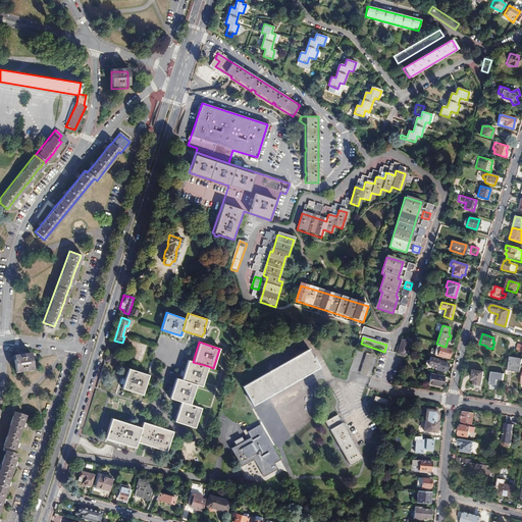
[(398,355),(404,357),(407,343),(401,342),(398,355)]
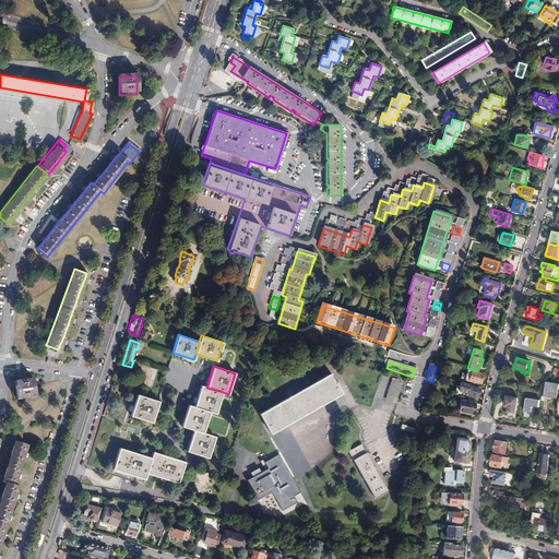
[(476,371),(467,368),(464,379),(479,384),(482,379),(483,379),(484,375),(483,375),(483,373),(476,372),(476,371)]
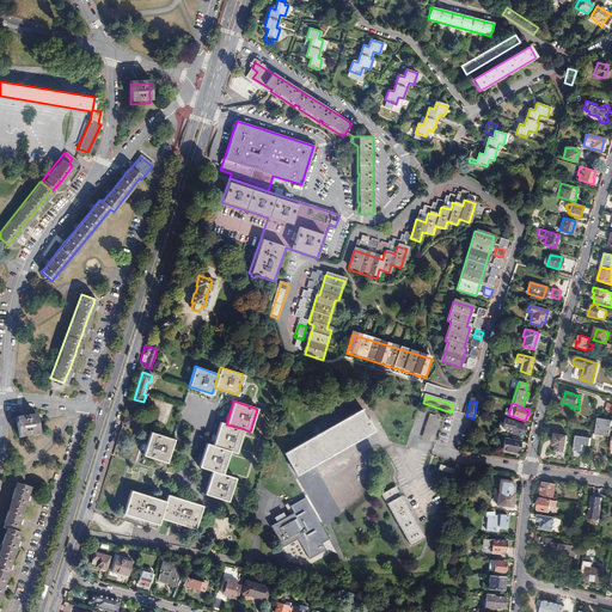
[(361,408),(283,452),(297,473),(374,429),(361,408)]
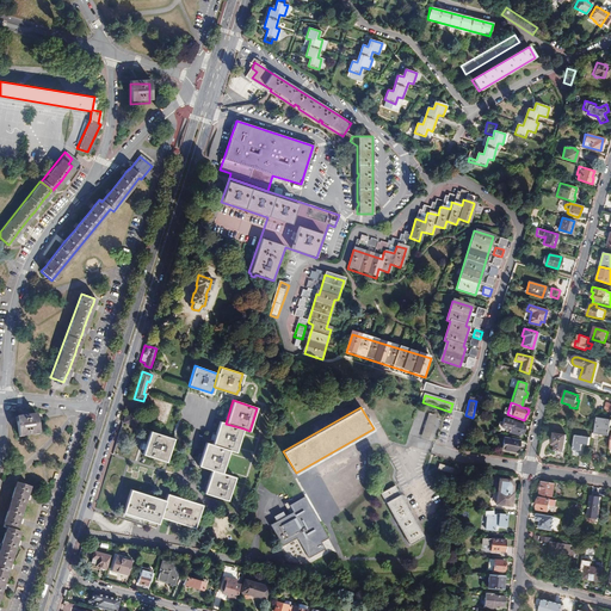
[(423,438),(436,443),(444,415),(430,411),(423,438)]
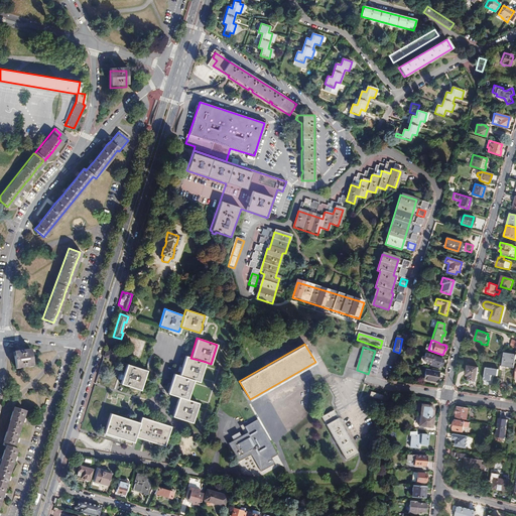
[(29,349),(12,352),(14,369),(31,366),(29,349)]
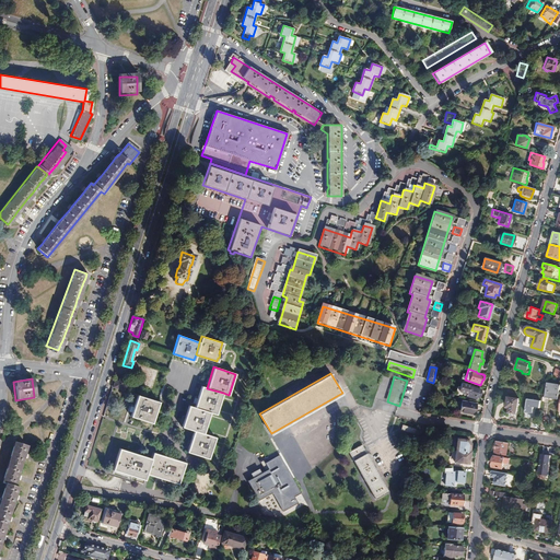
[(115,382),(113,387),(124,391),(126,385),(123,384),(124,380),(119,378),(118,383),(115,382)]
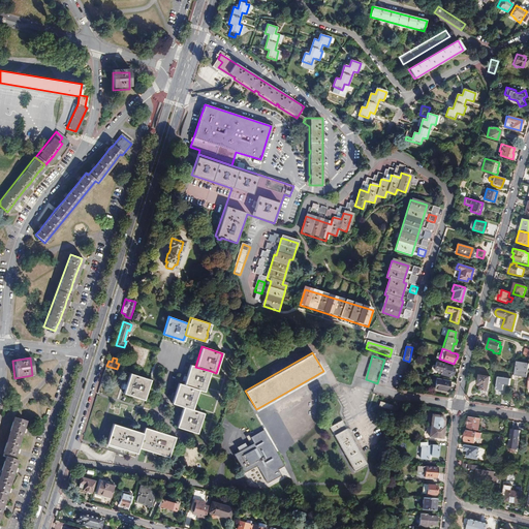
[(443,364),(436,362),(435,366),(434,370),(436,371),(436,372),(441,373),(440,374),(447,376),(448,375),(452,375),(454,368),(443,365),(443,364)]
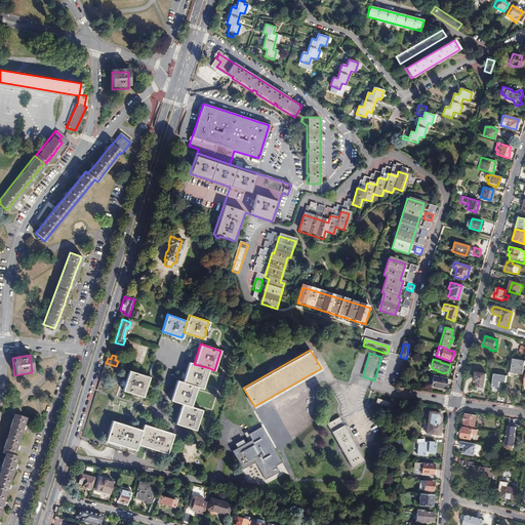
[(513,360),(511,373),(522,375),(524,362),(513,360)]
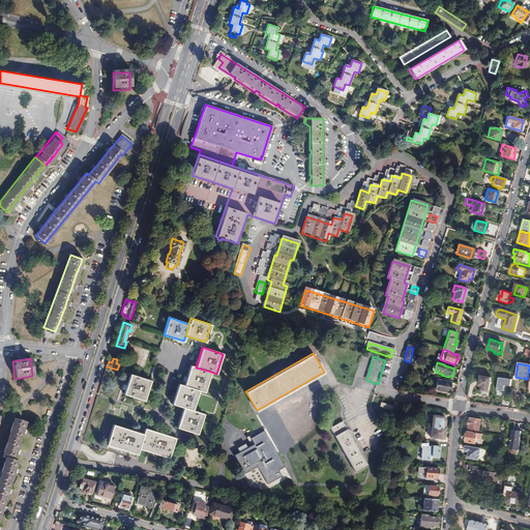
[(211,372),(196,367),(190,365),(184,384),(199,390),(204,392),(211,372)]
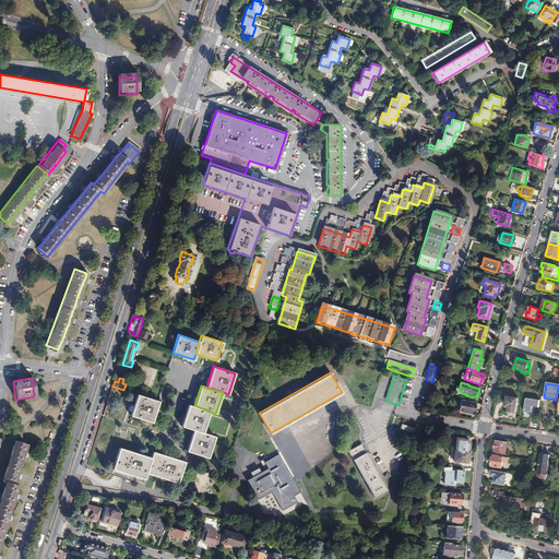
[(157,400),(137,394),(130,415),(151,421),(157,400)]
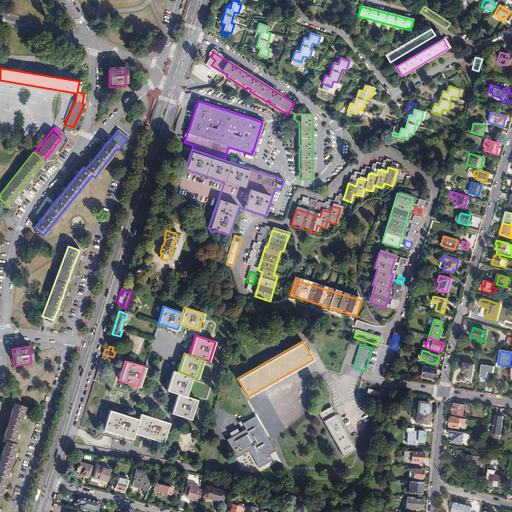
[(492,373),(493,367),(481,365),(479,377),(486,378),(487,373),(492,373)]
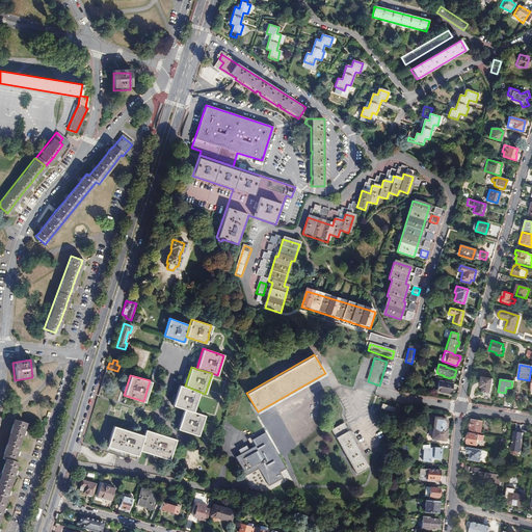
[(450,394),(452,382),(439,380),(436,392),(450,394)]
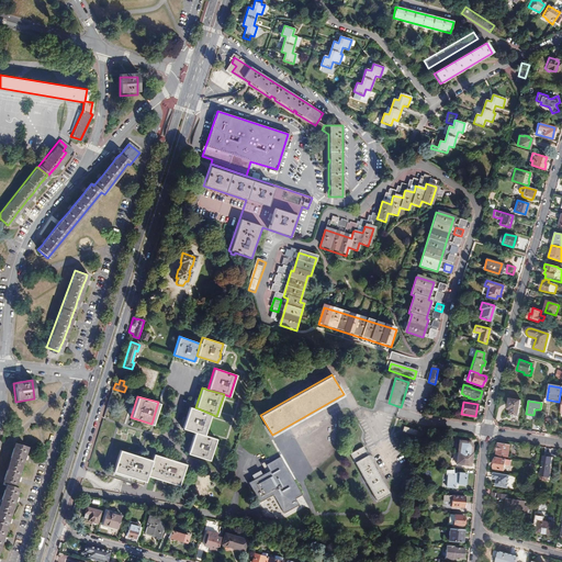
[(509,417),(517,418),(520,404),(509,402),(507,412),(510,413),(509,417)]
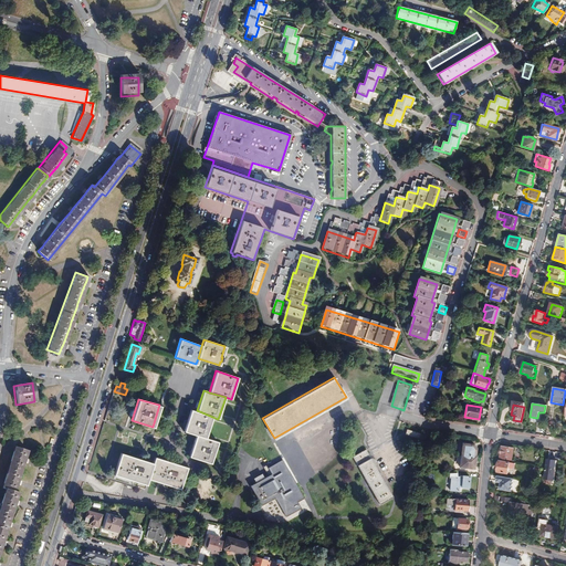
[(212,417),(197,410),(191,409),(184,431),(196,436),(205,438),(212,417)]
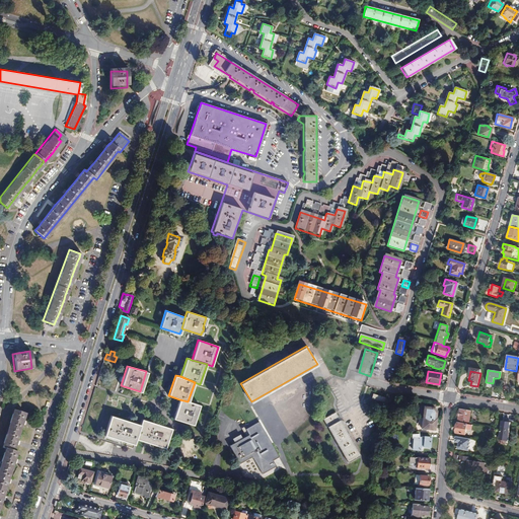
[(188,401),(179,399),(173,419),(193,425),(199,405),(188,401)]
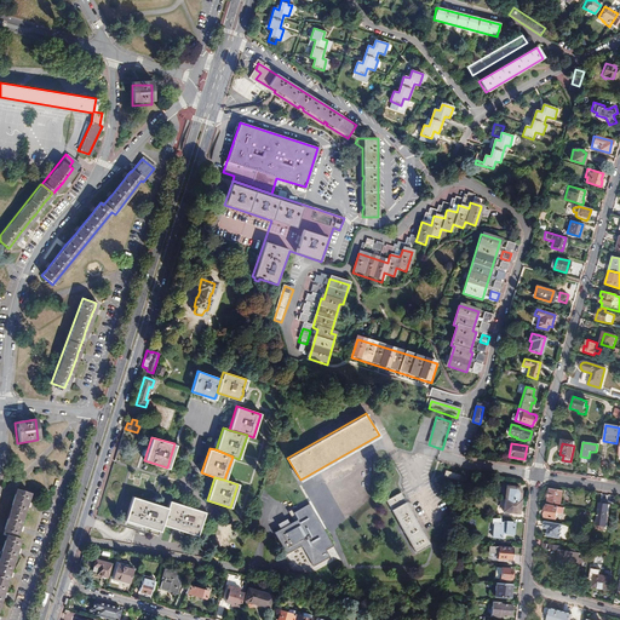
[(505,486),(504,498),(520,500),(521,492),(517,487),(505,486)]
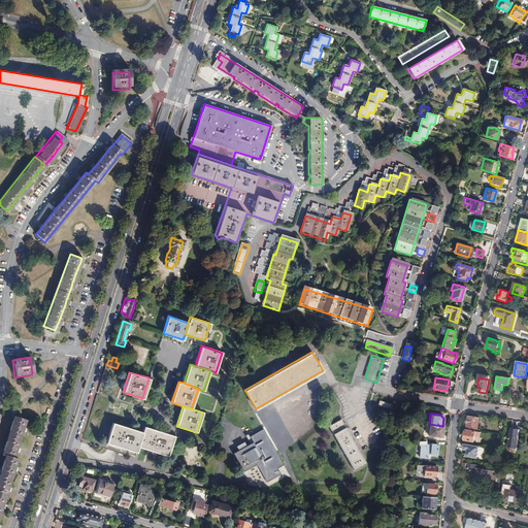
[(479,419),(468,417),(467,419),(466,424),(467,424),(466,428),(476,429),(479,419)]
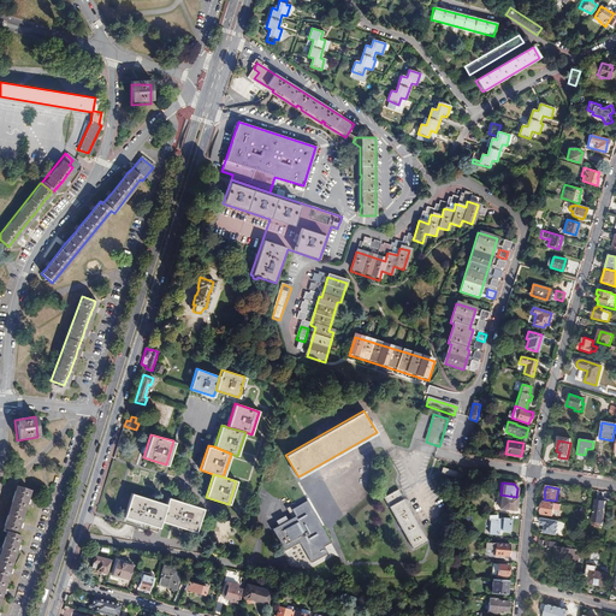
[(21,519),(25,504),(28,499),(30,491),(16,487),(1,531),(6,532),(0,550),(0,598),(4,590),(5,585),(10,569),(11,564),(17,545),(19,542),(21,535),(16,534),(19,523),(21,519)]
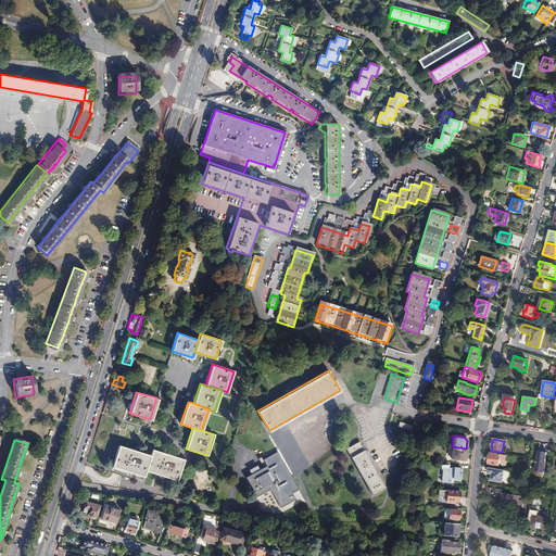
[(382,488),(357,442),(344,449),(370,494),(382,488)]
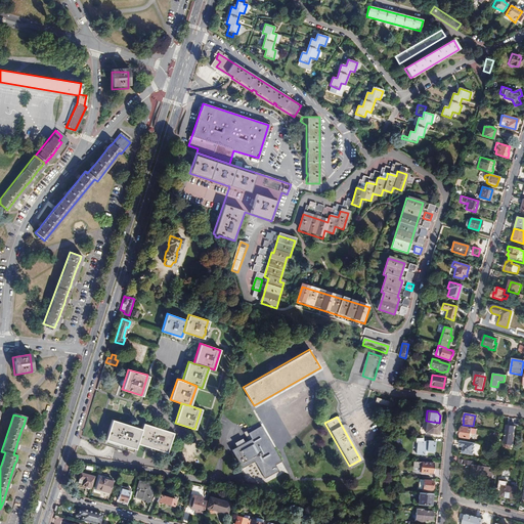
[(137,443),(141,429),(112,420),(105,439),(135,449),(137,443)]
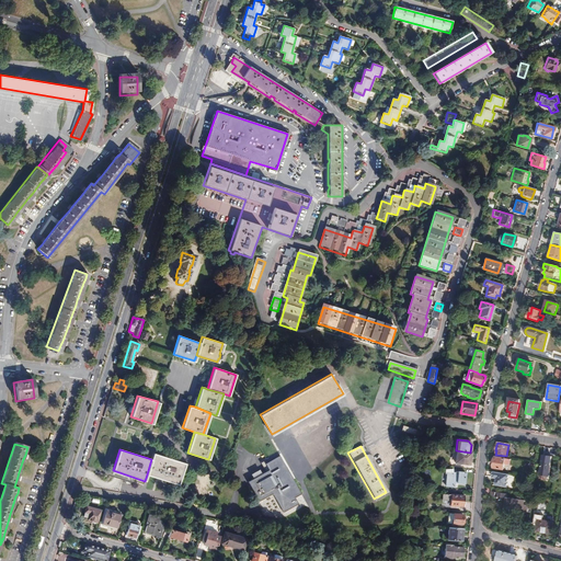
[(470,453),(456,450),(456,457),(454,457),(454,462),(455,462),(455,464),(469,465),(470,453)]
